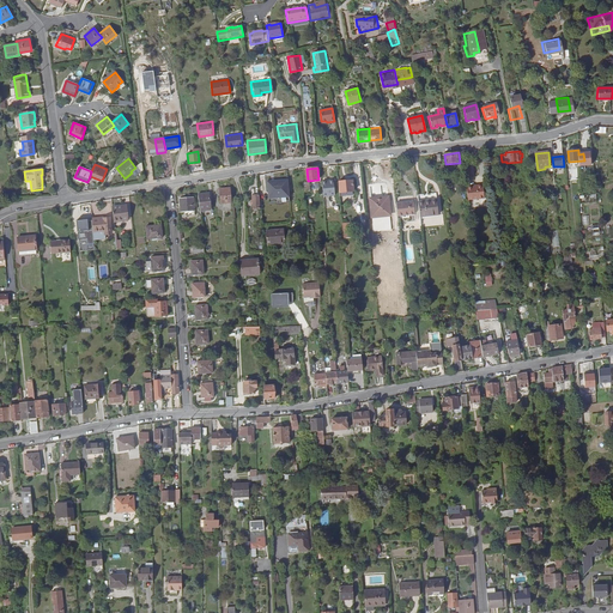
[(323,196),(335,195),(335,180),(322,180),(323,196)]
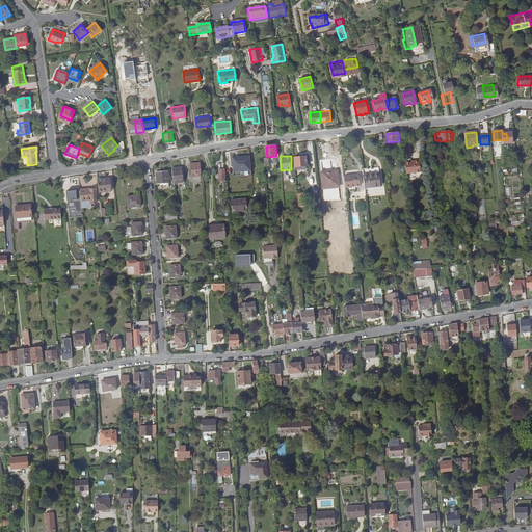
[(294,166),(302,166),(301,157),(294,157),(294,166)]
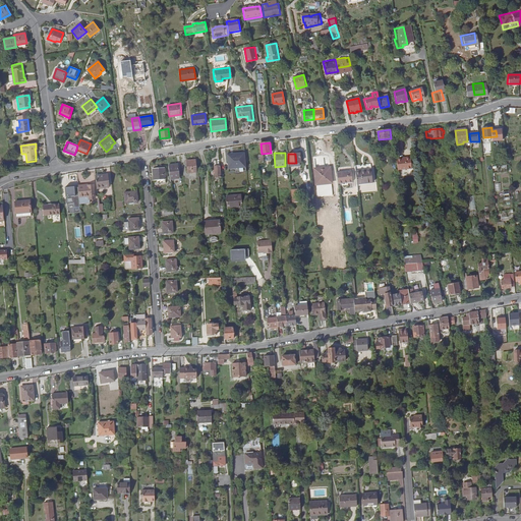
[(194,168),(193,159),(185,160),(186,173),(195,172),(194,168)]
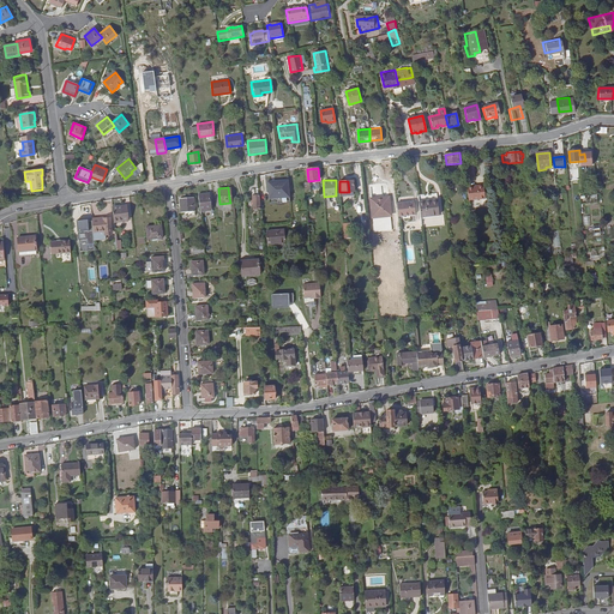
[(485,187),(468,188),(470,202),(487,199),(485,187)]
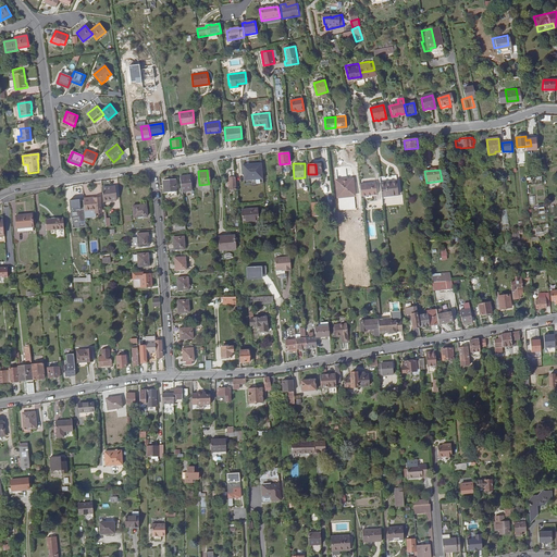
[(188,175),(180,176),(181,192),(189,190),(188,175)]
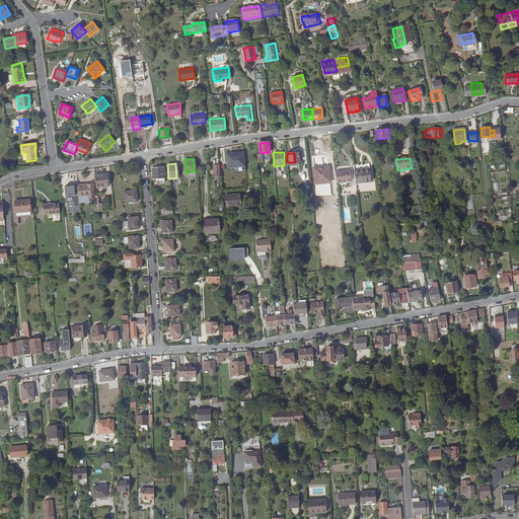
[(214,177),(220,176),(219,164),(212,165),(213,169),(212,169),(212,172),(213,172),(214,177)]
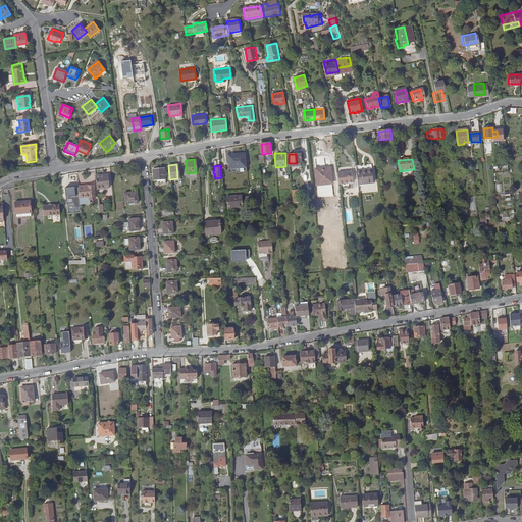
[(158,185),(165,184),(163,168),(152,169),(153,181),(158,180),(158,185)]
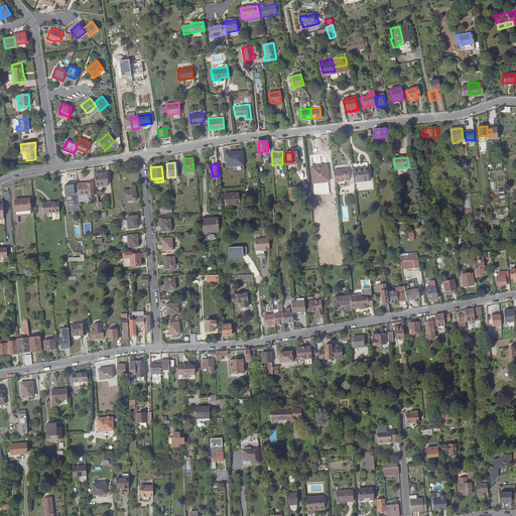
[(367,166),(352,167),(353,179),(368,177),(367,166)]
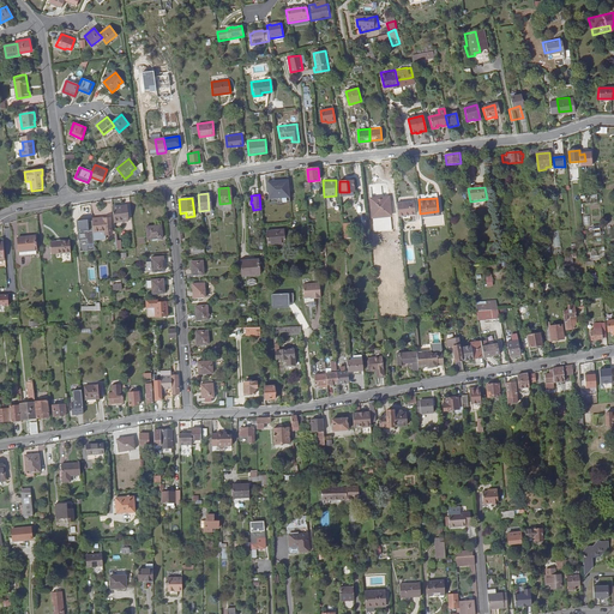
[(379,200),(372,202),(373,218),(391,217),(390,203),(383,203),(383,202),(379,203),(379,200)]
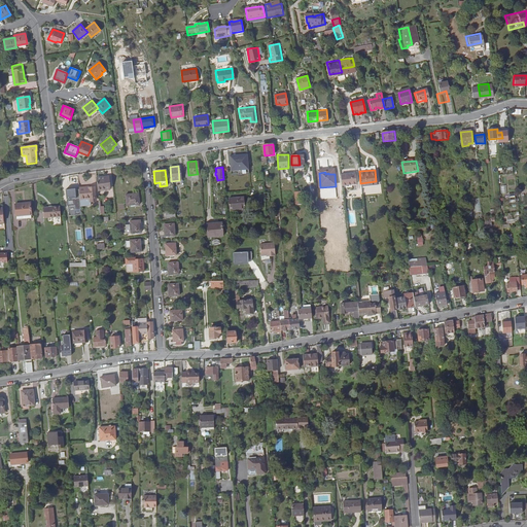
[(355,172),(341,174),(342,184),(356,183),(355,172)]
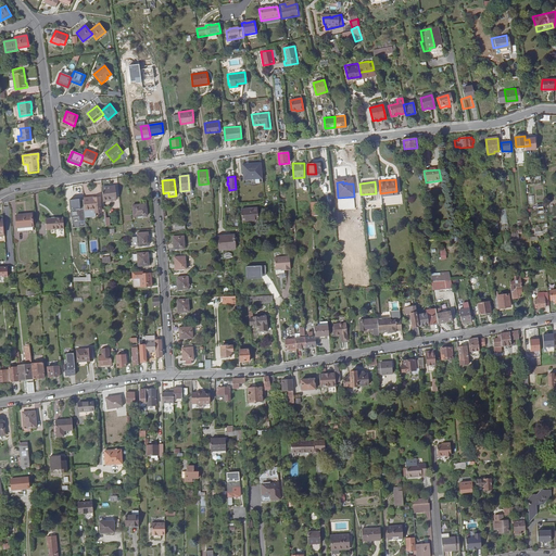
[(101,186),(103,206),(113,205),(113,202),(116,202),(114,185),(101,186)]
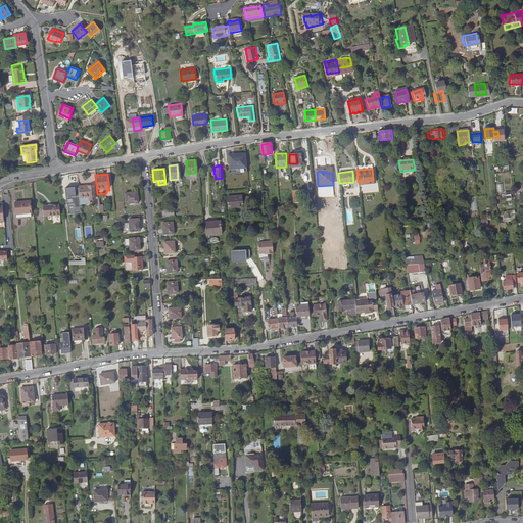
[(93,184),(78,186),(79,193),(89,193),(89,195),(94,194),(93,184)]
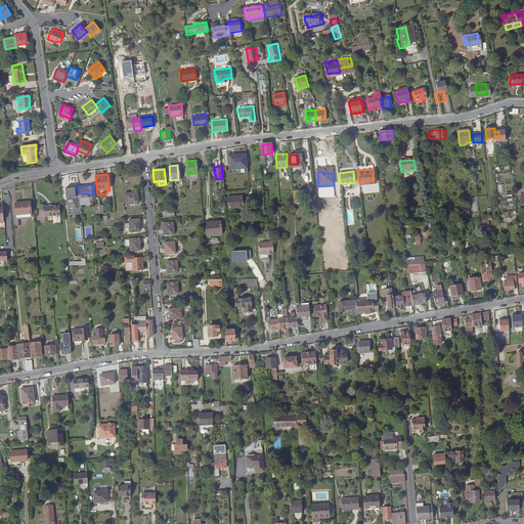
[(80,207),(79,194),(76,194),(74,186),(66,186),(66,195),(74,195),(75,207),(80,207)]
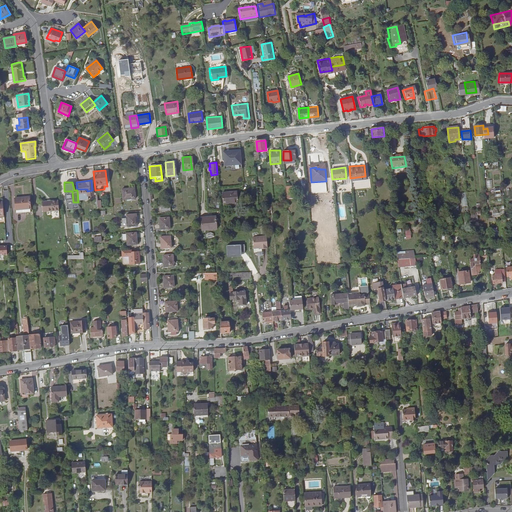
[(133,187),(121,187),(122,198),(134,197),(133,187)]
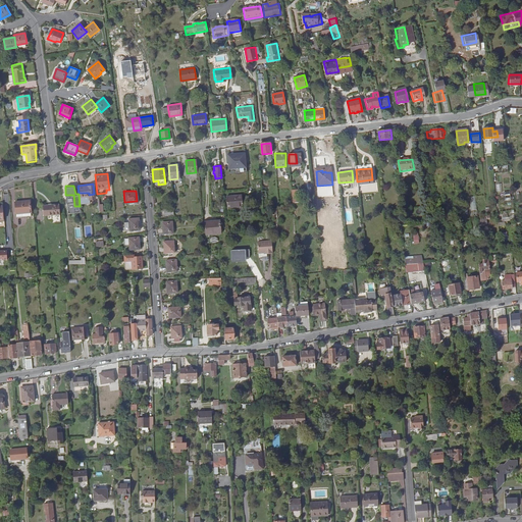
[(227,206),(243,205),(242,194),(226,196),(227,206)]
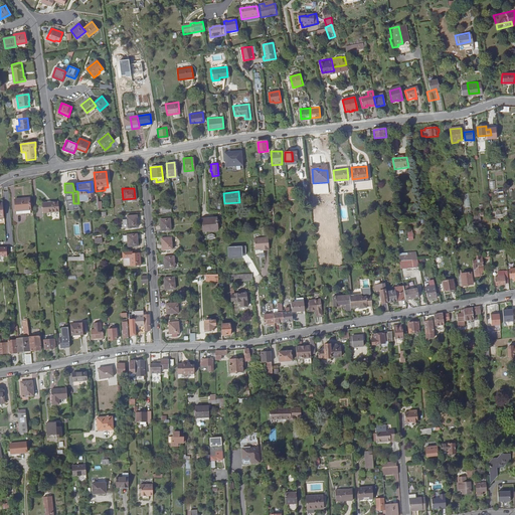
[(263,192),(259,192),(261,207),(267,206),(267,199),(264,199),(263,192)]
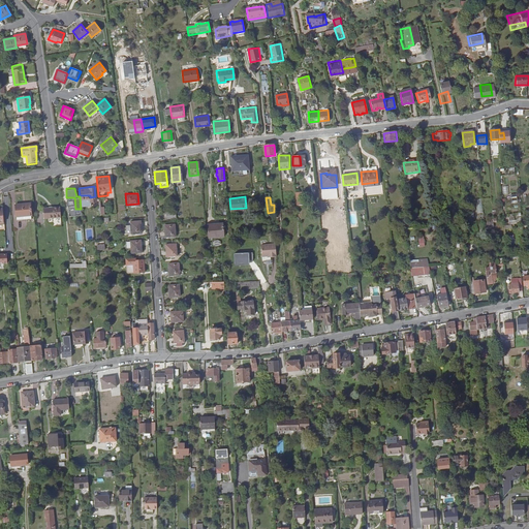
[(14,207),(16,218),(30,217),(29,205),(23,205),(24,206),(14,207)]
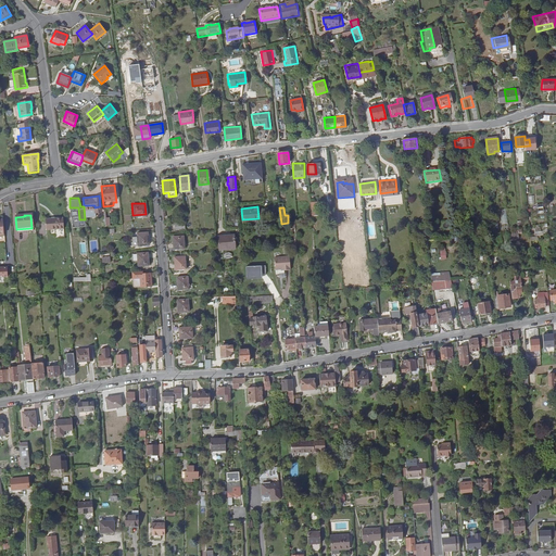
[(58,229),(57,218),(47,219),(48,230),(58,229)]
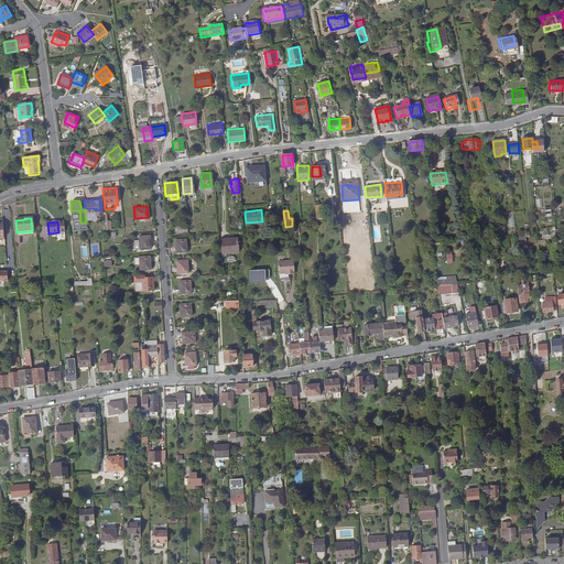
[(148,235),(137,236),(139,248),(149,247),(148,235)]
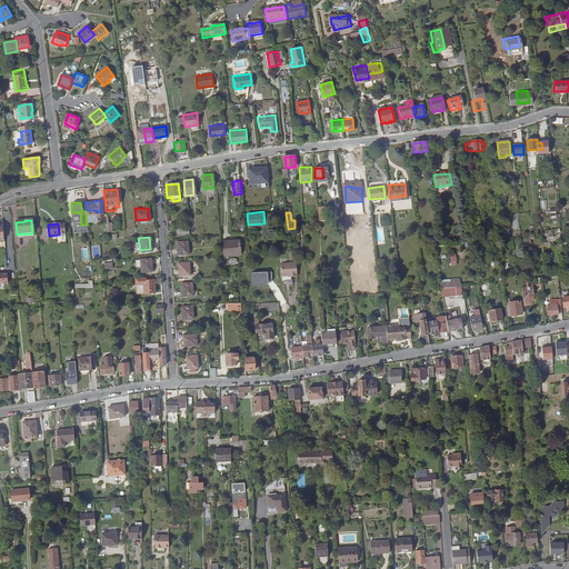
[(236,253),(235,240),(223,240),(225,255),(236,253)]
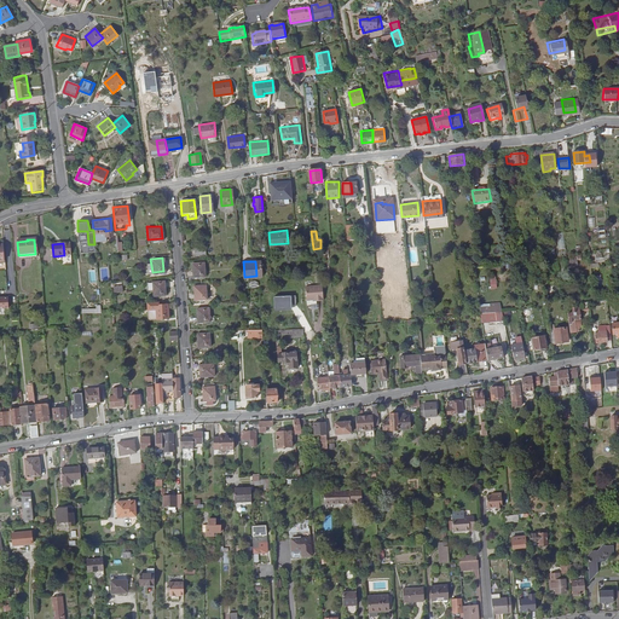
[(203,264),(191,265),(194,278),(204,277),(203,264)]
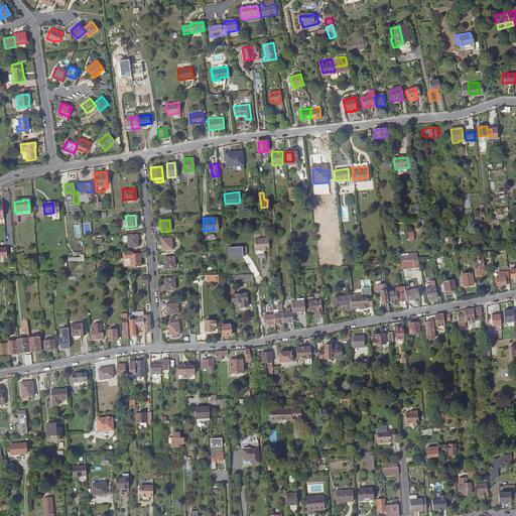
[(135,234),(120,235),(120,237),(121,237),(121,242),(127,242),(127,246),(136,246),(135,234)]
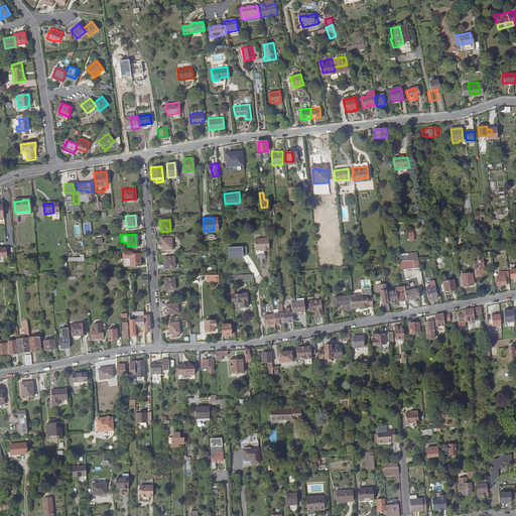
[(268,237),(255,238),(256,249),(260,248),(261,250),(262,250),(269,250),(268,237)]
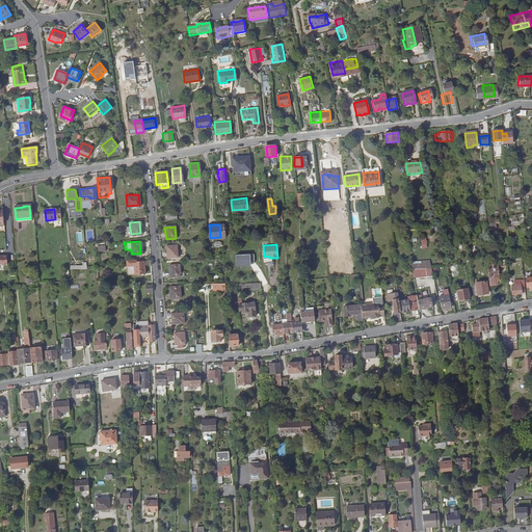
[(177,245),(166,246),(167,259),(178,258),(177,245)]
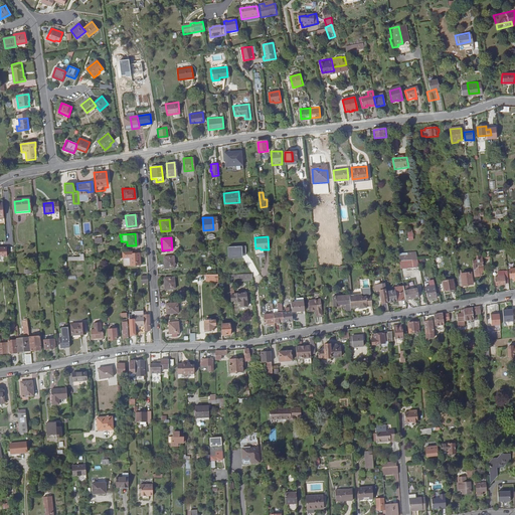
[(138,253),(129,253),(130,266),(140,265),(138,253)]
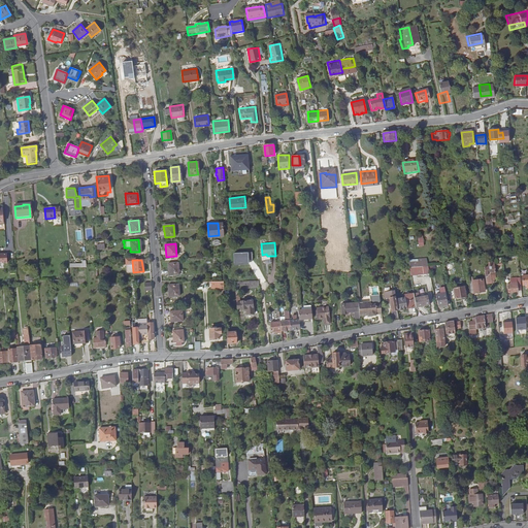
[(177,264),(168,264),(169,276),(179,275),(177,264)]
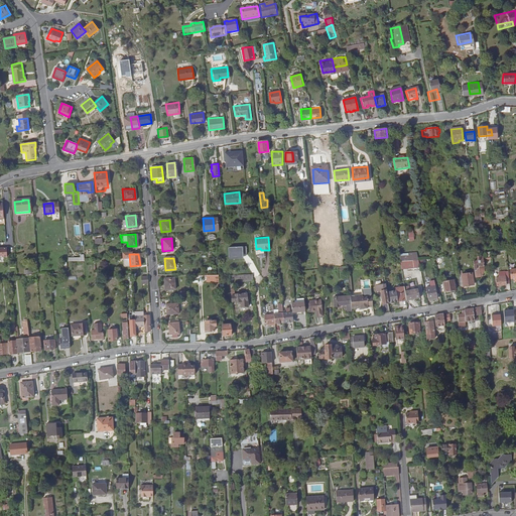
[(483,258),(473,260),(475,275),(483,274),(482,270),(484,270),(483,258)]
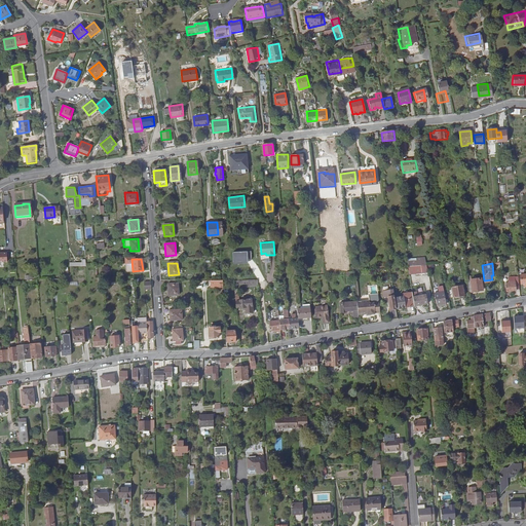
[(371,269),(366,269),(367,277),(376,277),(375,269),(371,269)]
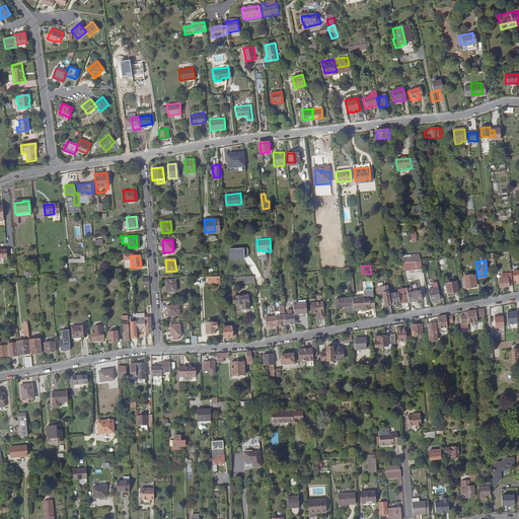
[(461,281),(462,287),(475,286),(474,279),(472,279),(471,274),(464,275),(464,272),(460,272),(461,281)]
